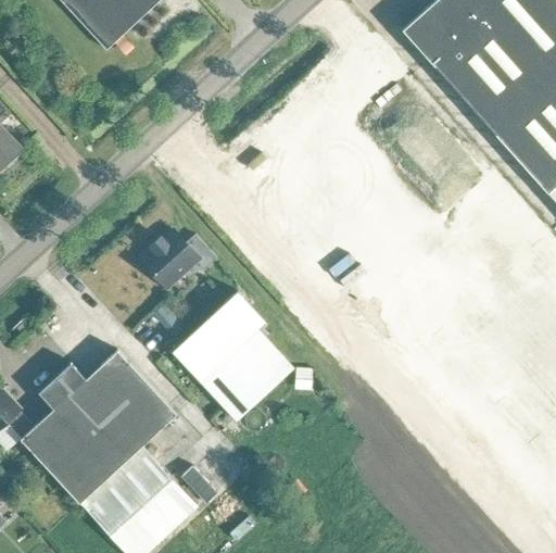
[(58,0),(105,51),(161,0),(58,0)]
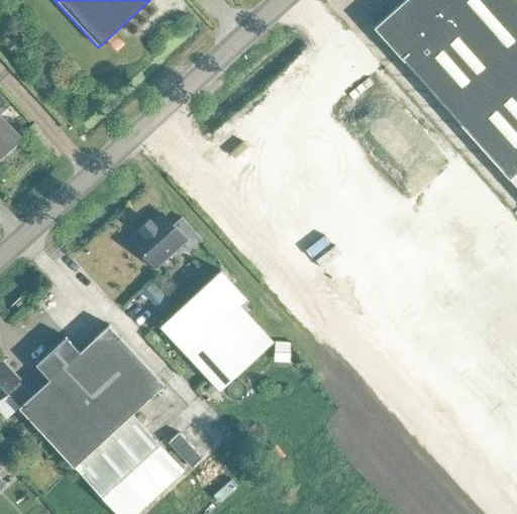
[(516,0),(405,0),(374,28),(516,189),(516,0)]
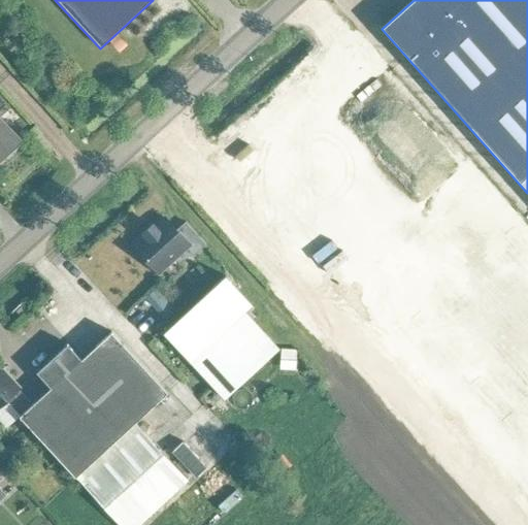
[(0,160),(21,141),(0,119),(0,111),(5,106),(0,100),(0,160)]
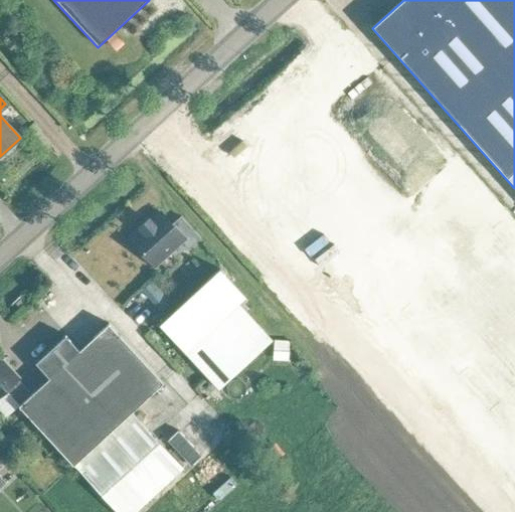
[(367,222),(287,132),(250,164),(331,254),(367,222)]
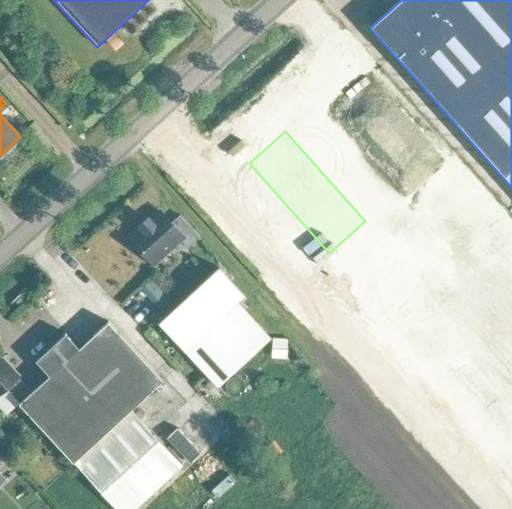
[(429,332),(511,258),(511,245),(471,199),(381,279),(429,332)]
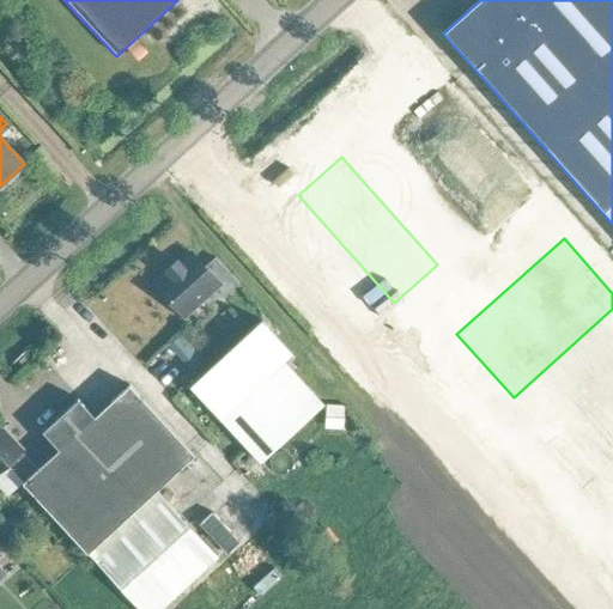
[(190,255),(178,266),(176,263),(167,273),(169,275),(156,287),(169,302),(169,305),(174,310),(177,311),(184,318),(219,286),(190,255)]
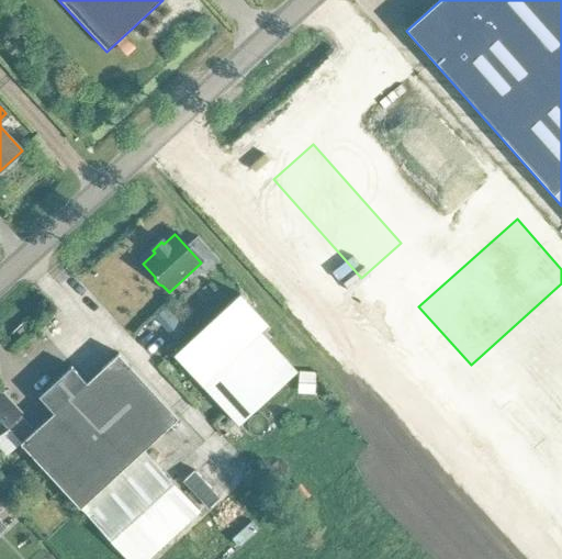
[(238,426),(296,373),(259,333),(267,325),(239,295),(173,356),(238,426)]
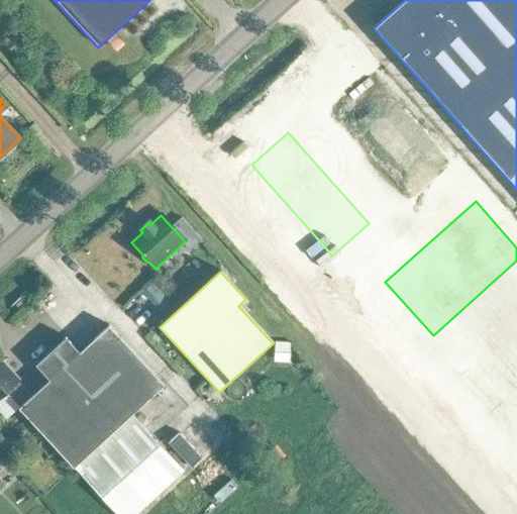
[(153,306),(166,296),(154,283),(142,294),(153,306)]
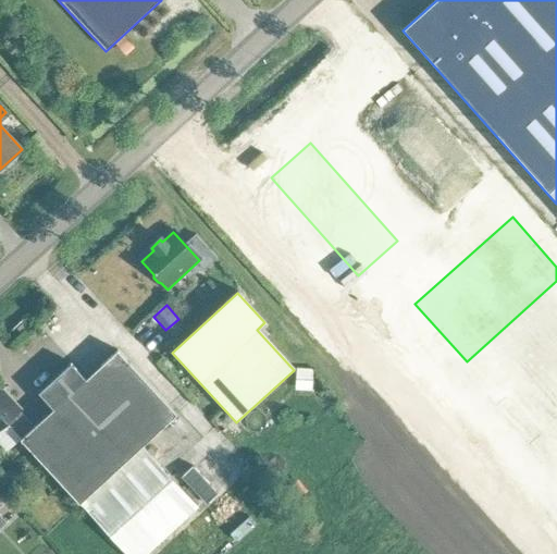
[(176,416),(118,352),(86,381),(71,365),(39,394),(53,410),(34,429),(19,413),(21,411),(2,392),(1,394),(0,393),(0,429),(7,425),(21,440),(21,441),(79,505),(124,553),(146,553),(197,508),(141,448),(176,416)]
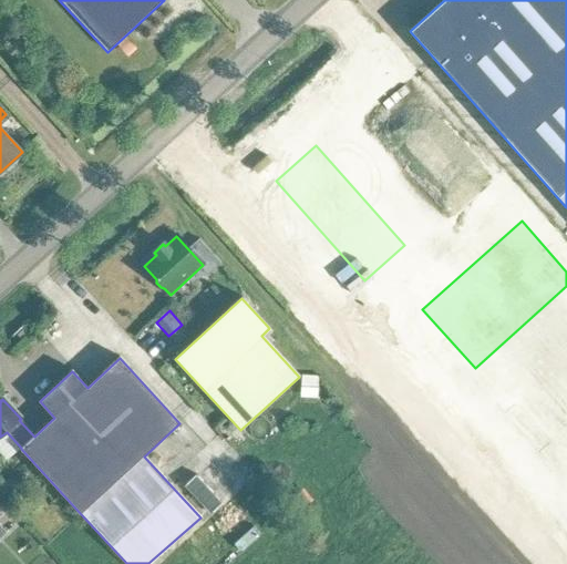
[(318,401),(319,379),(301,379),(301,400),(318,401)]
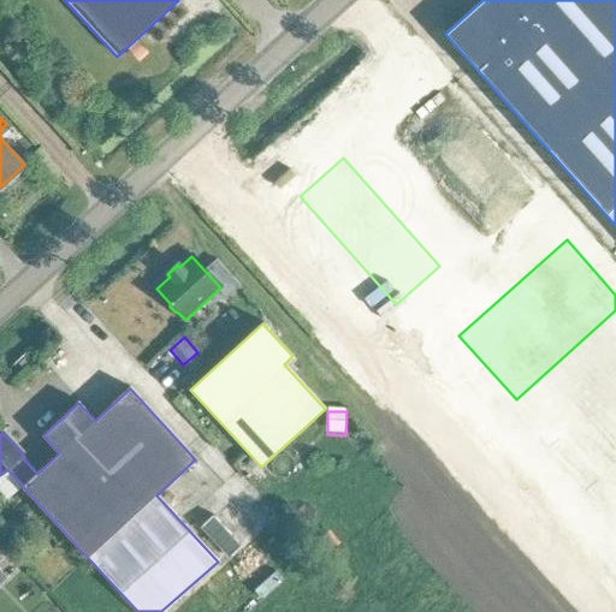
[(339,545),(329,532),(312,546),(323,559),(339,545)]
